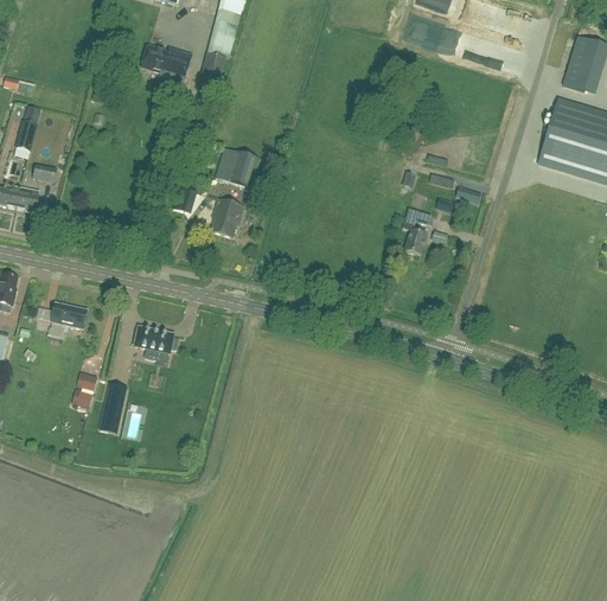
[(229,56),(242,0),(217,0),(206,50),(229,56)]
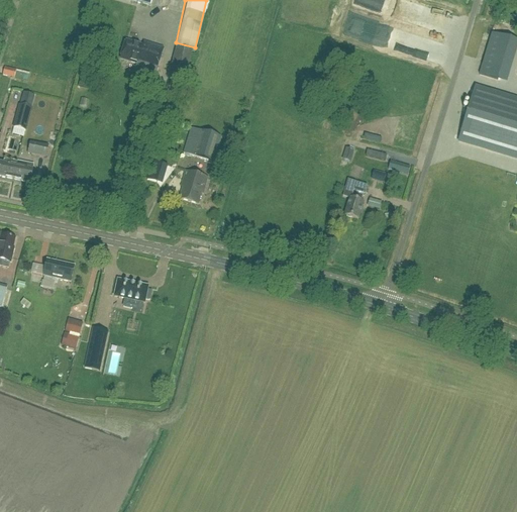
[(516,45),(516,37),(492,30),(479,71),(507,80),(516,45)]
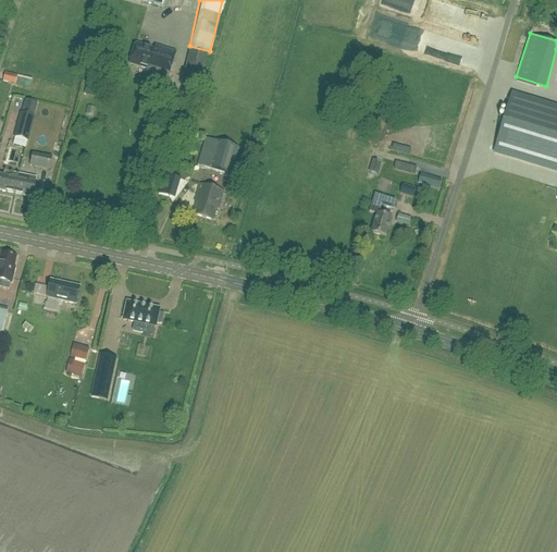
[(155,47),(136,40),(130,59),(148,65),(147,69),(169,75),(177,49),(156,41),(155,47)]
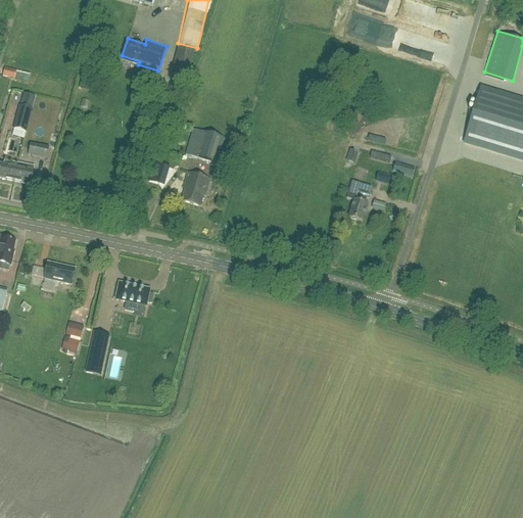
[(186,69),(193,48),(180,44),(173,64),(186,69)]
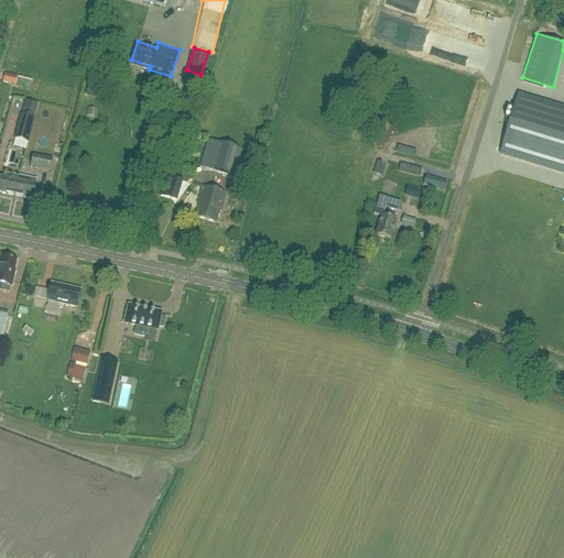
[(2,78),(15,81),(18,73),(6,69),(2,78)]
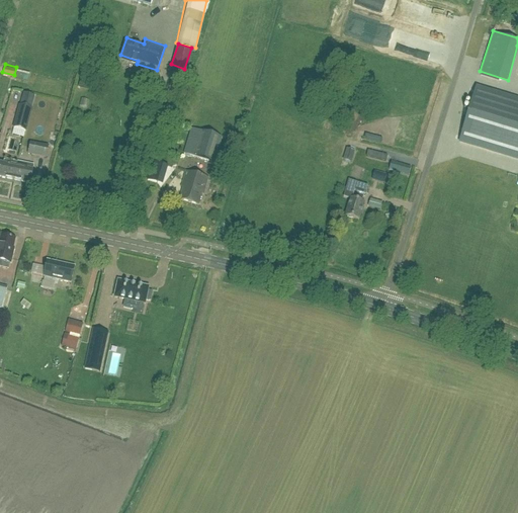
[(517,155),(517,97),(476,85),(475,88),(471,98),(459,138),(517,155)]
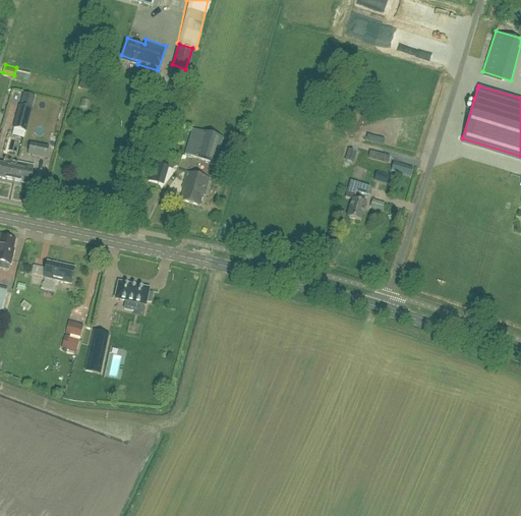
[(25,129),(32,106),(18,102),(12,125),(25,129)]
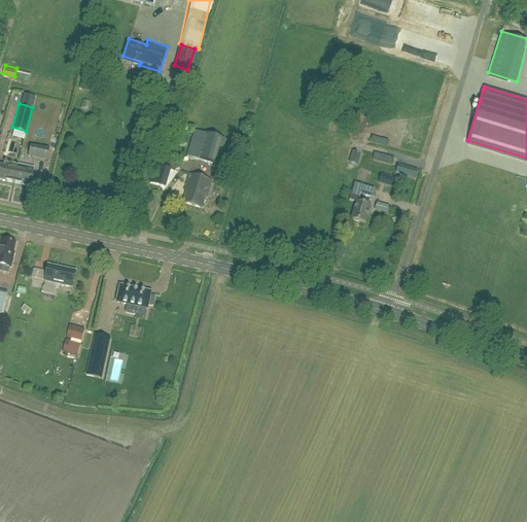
[(217,163),(225,137),(201,130),(198,143),(189,141),(186,152),(217,163)]
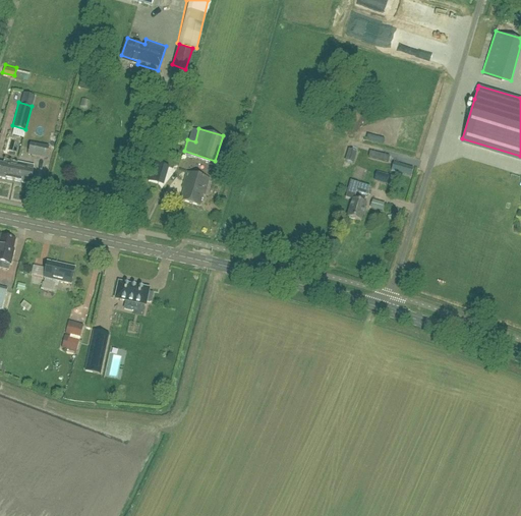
[(46,156),(49,144),(31,139),(27,152),(46,156)]
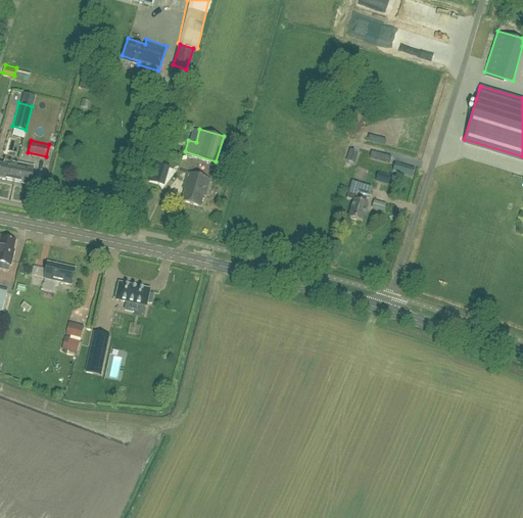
[(347,158),(354,160),(358,149),(350,147),(347,158)]
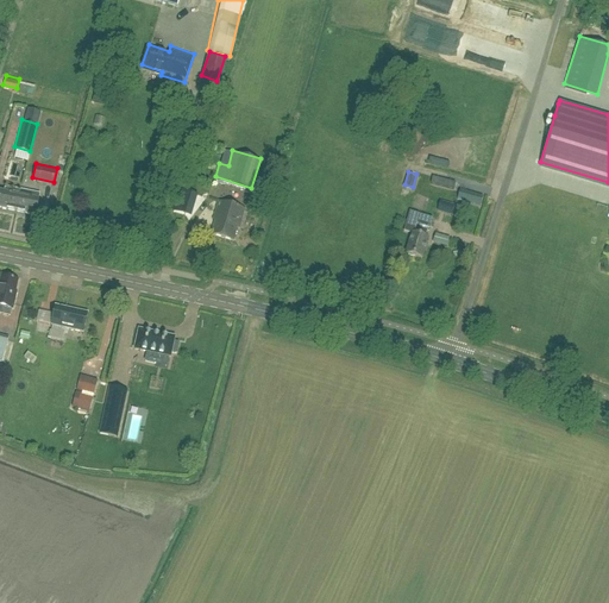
[(431,173),(429,178),(452,183),(453,177),(431,173)]
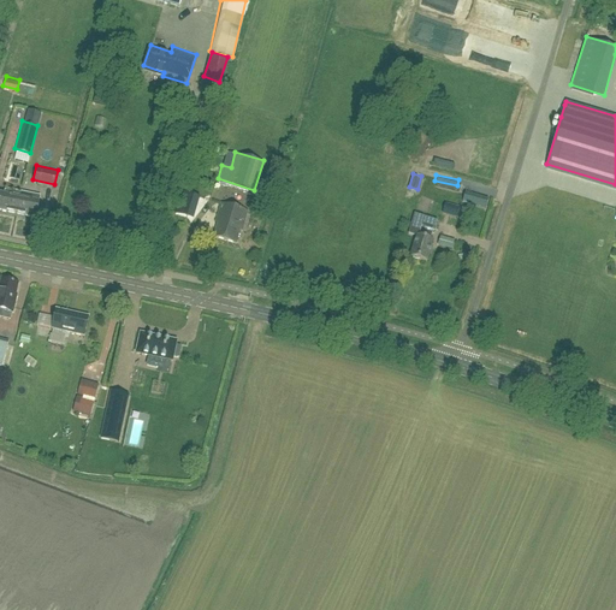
[(0,206),(16,209),(21,188),(5,185),(4,190),(0,189),(0,206)]
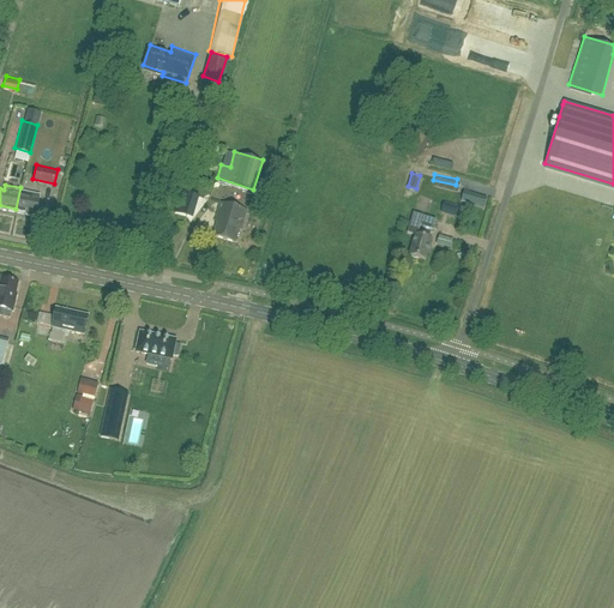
[(20,187),(16,209),(35,214),(38,197),(40,192),(20,187)]
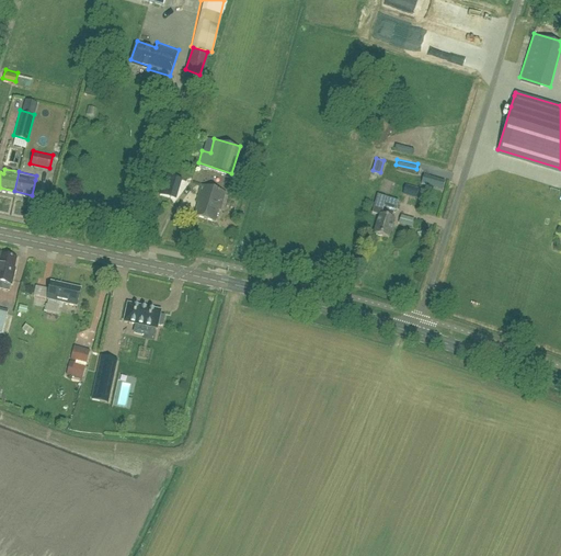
[(423,172),(421,180),(430,183),(432,174),(423,172)]
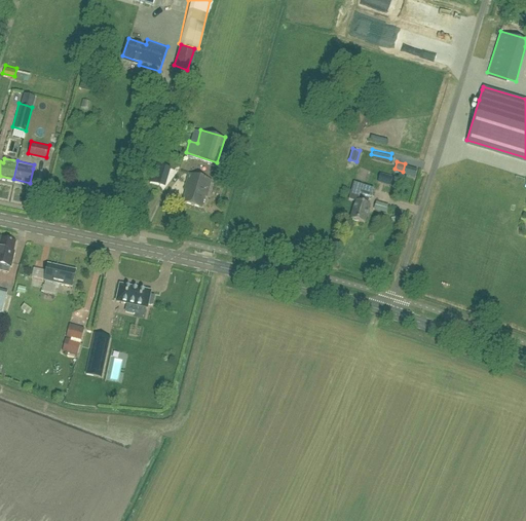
[(157,181),(166,184),(174,165),(164,162),(157,181)]
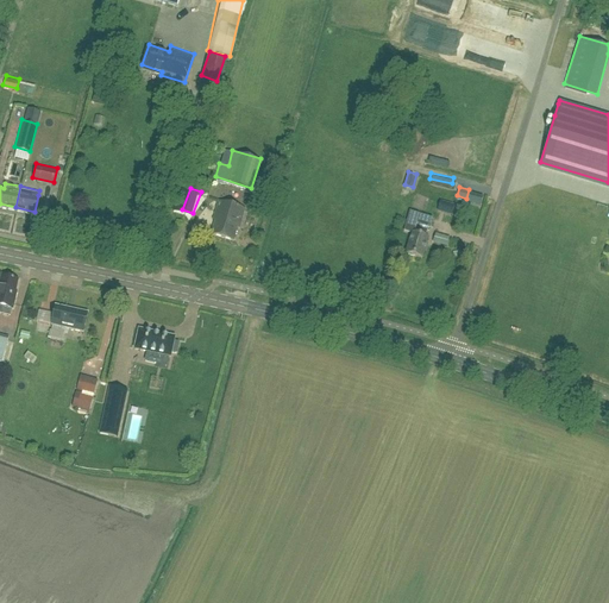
[(451,212),(453,201),(439,196),(437,207),(451,212)]
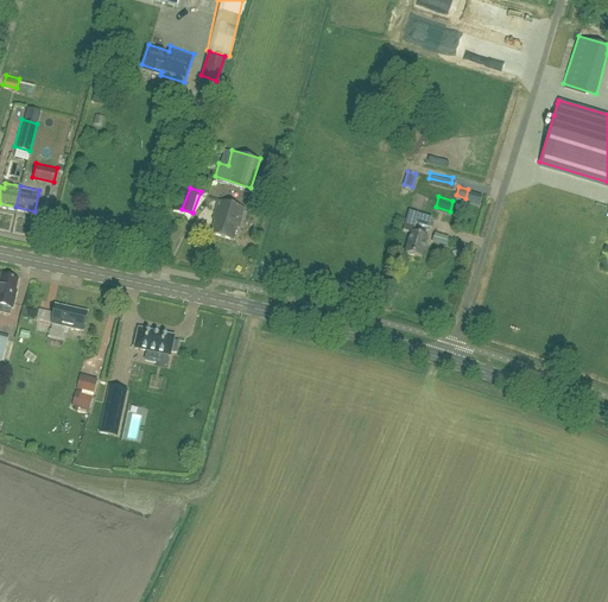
[(239,223),(245,204),(219,197),(213,214),(217,216),(213,230),(232,236),(236,223),(239,223)]
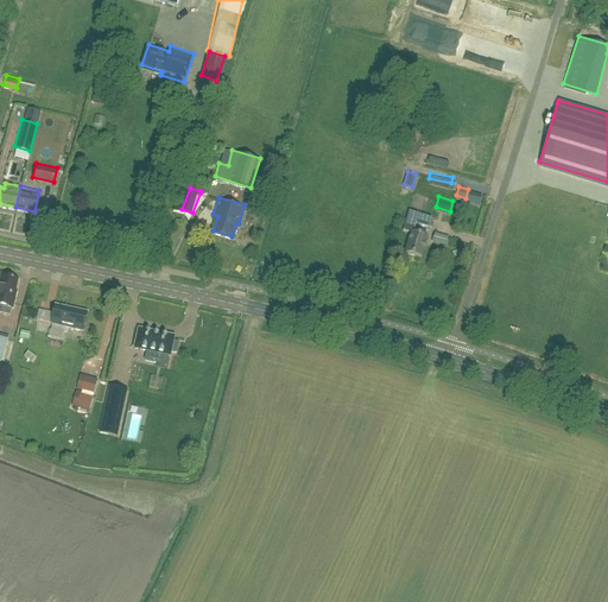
[(429,225),(431,214),(409,207),(403,227),(411,229),(405,249),(420,254),(428,234),(424,233),(428,223),(429,225)]
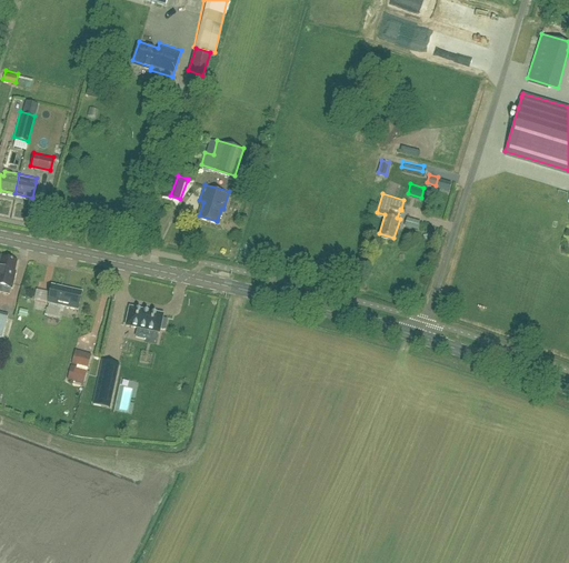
[(406,214),(403,222),(417,224),(419,217),(406,214)]
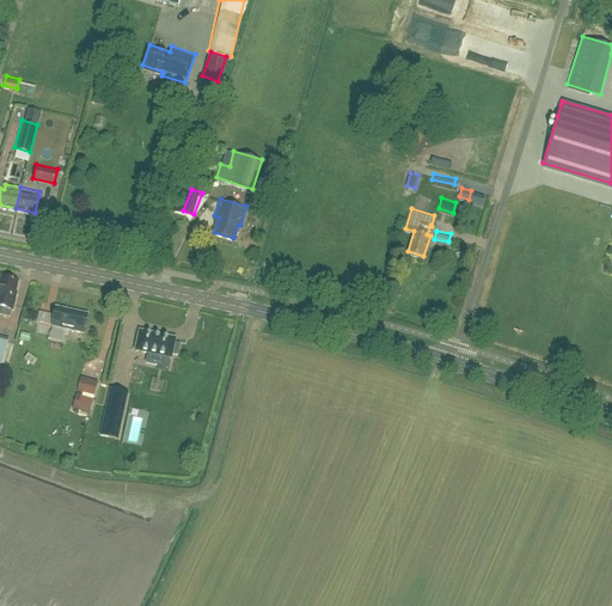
[(14,294),(18,277),(1,274),(0,277),(0,310),(1,310),(2,305),(12,307),(16,294),(14,294)]
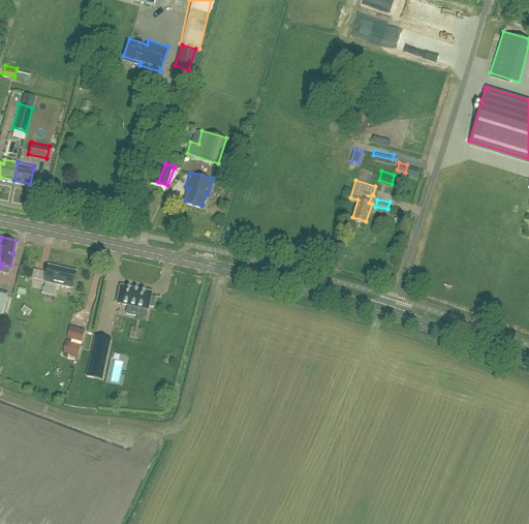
[(75,269),(48,263),(43,279),(72,285),(75,269)]
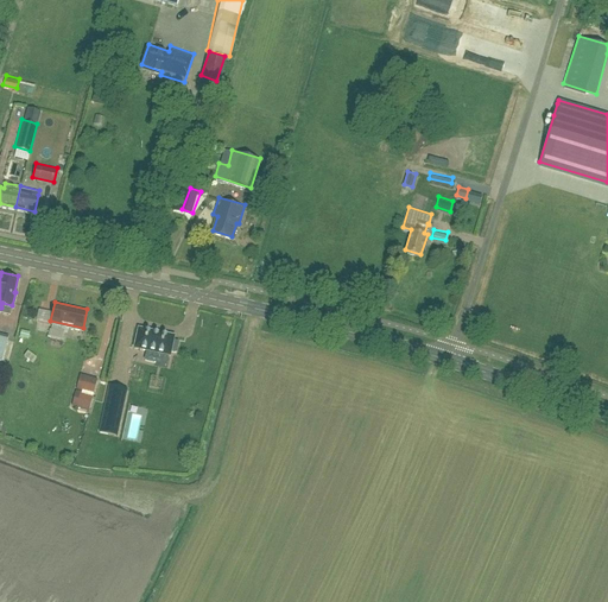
[(173,335),(173,334),(172,333),(172,334),(139,325),(138,325),(138,327),(134,343),(134,344),(135,344),(147,347),(145,356),(154,359),(157,349),(169,352),(170,353),(170,352),(170,348),(176,349),(177,338),(172,337),(173,335)]
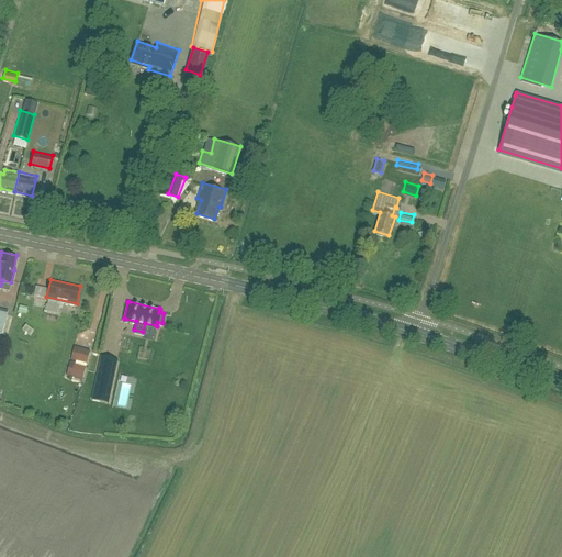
[(34,329),(25,322),(22,326),(31,333),(34,329)]
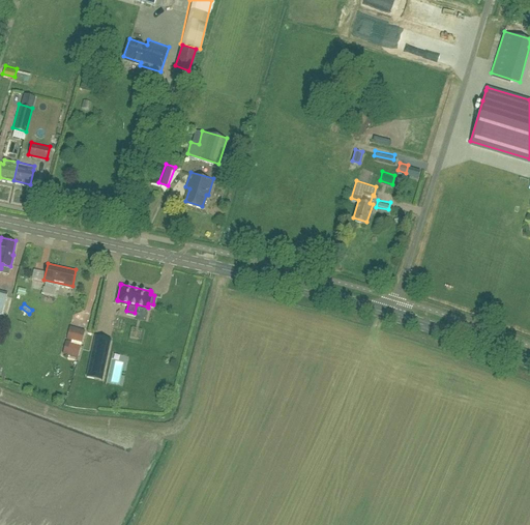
[(85,327),(69,323),(65,337),(81,341),(85,327)]
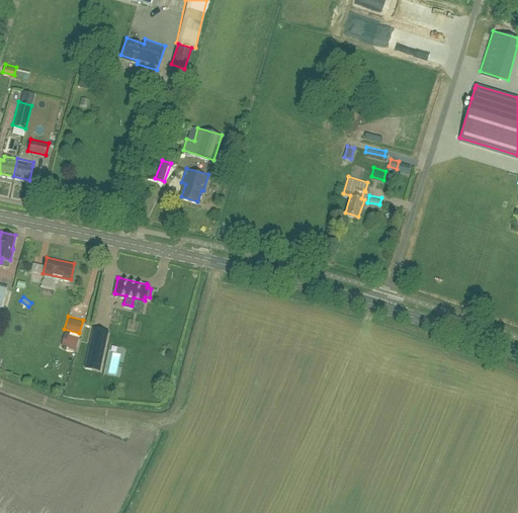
[(92,327),(84,364),(99,368),(107,330),(92,327)]
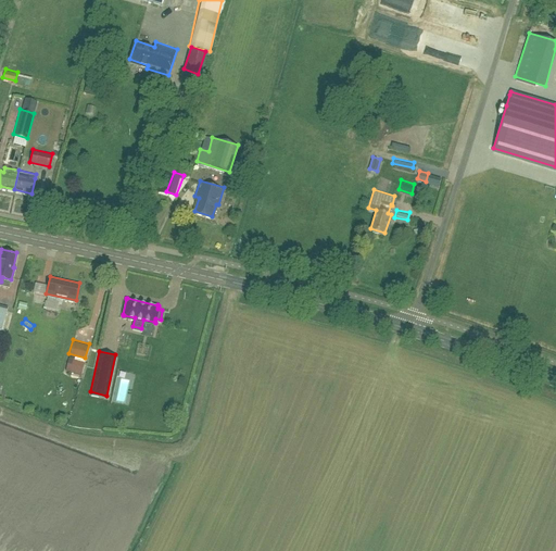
[(80,373),(85,358),(68,353),(65,368),(80,373)]
